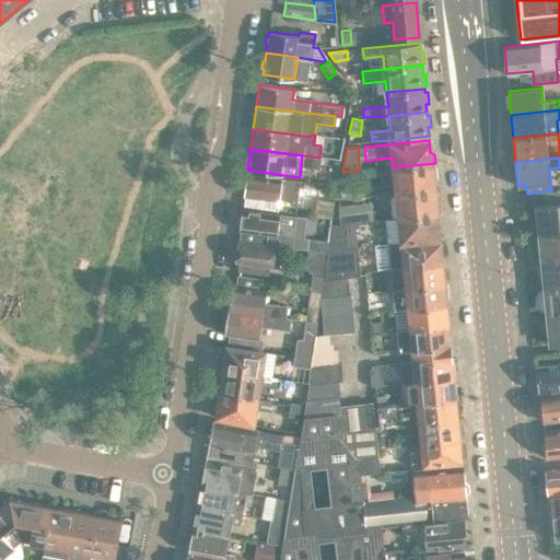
[(436,176),(435,163),(393,167),(395,193),(434,188),(433,178),(436,176)]
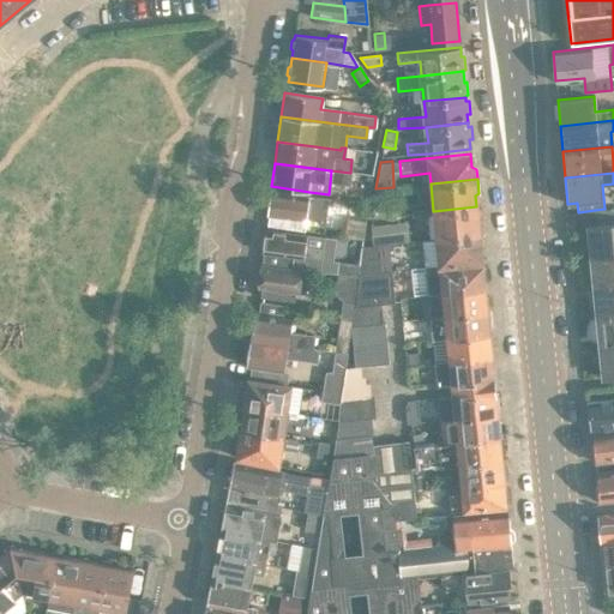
[(325,222),(327,198),(271,191),(268,214),(271,215),(270,226),(307,230),(308,220),(325,222)]
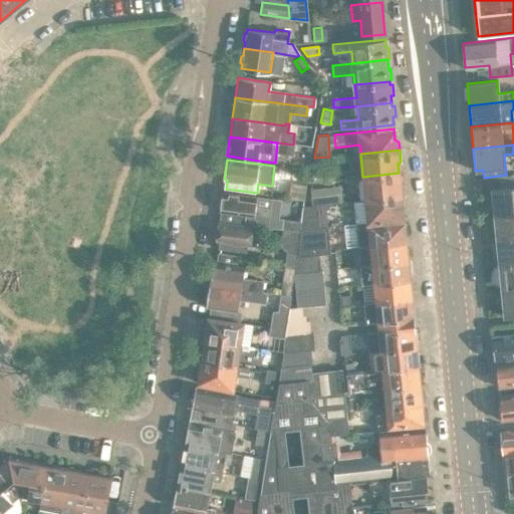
[(328,181),(328,173),(311,173),(311,181),(328,181)]
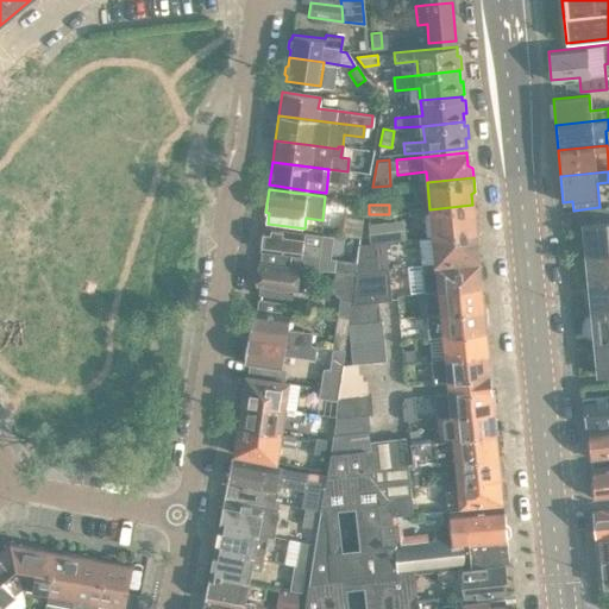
[(477,219),(473,218),(472,205),(429,209),(433,236),(478,231),(477,219)]
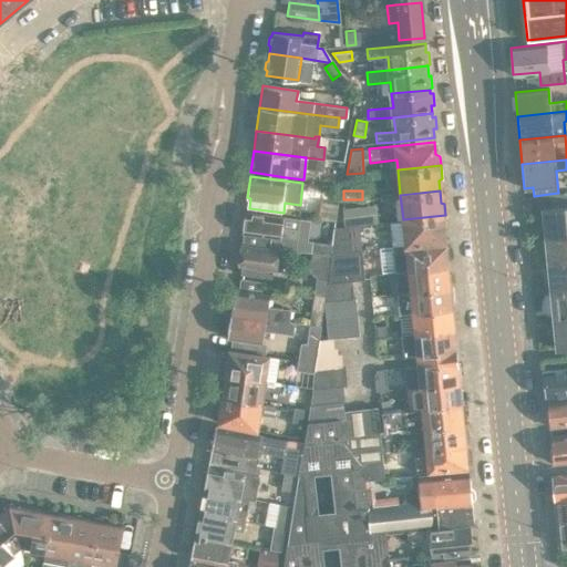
[(543,208),(546,236),(566,234),(566,192),(558,193),(549,194),(550,207),(543,208)]
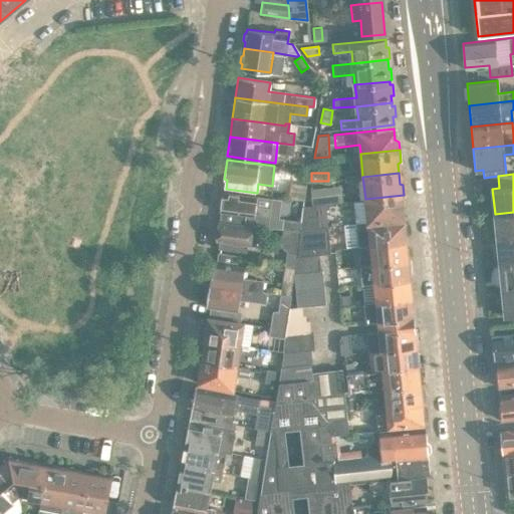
[(302,200),(305,184),(289,182),(287,197),(302,200)]
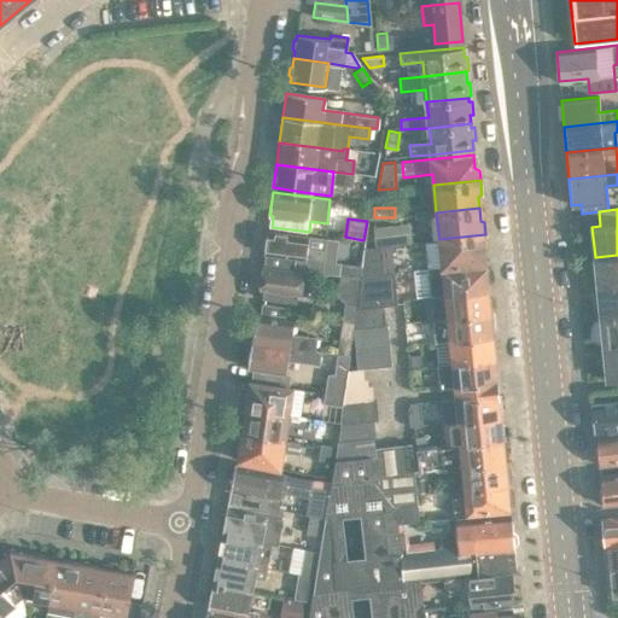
[(408,221),(375,225),(372,225),(374,244),(410,240),(408,221)]
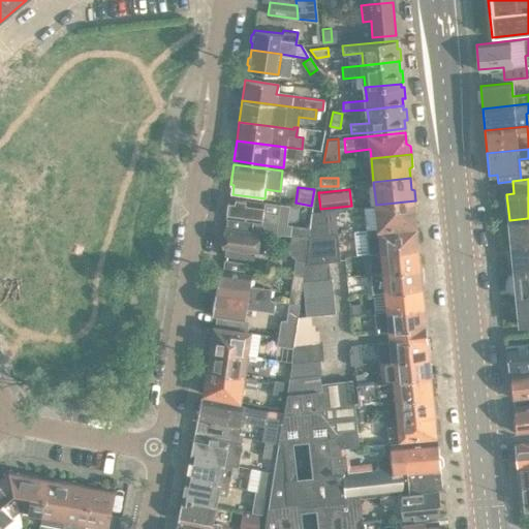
[(227,217),(225,227),(251,230),(255,231),(257,222),(277,224),(280,204),(228,196),(226,217),(227,217)]
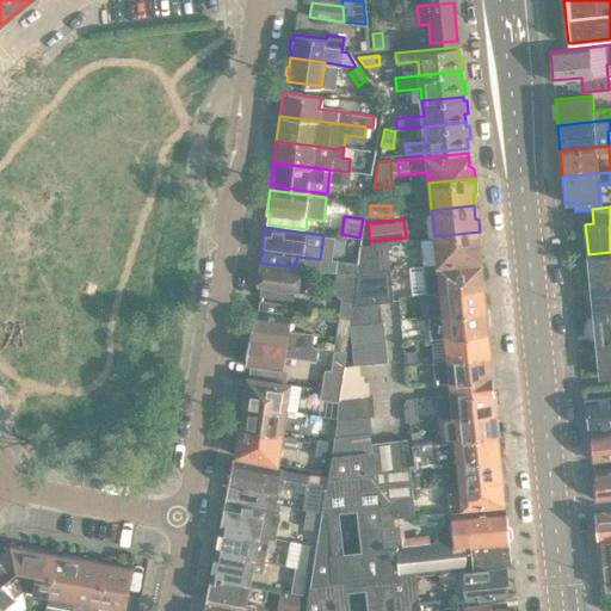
[(481,245),(480,232),(434,236),(437,264),(479,260),(477,247),(481,245)]
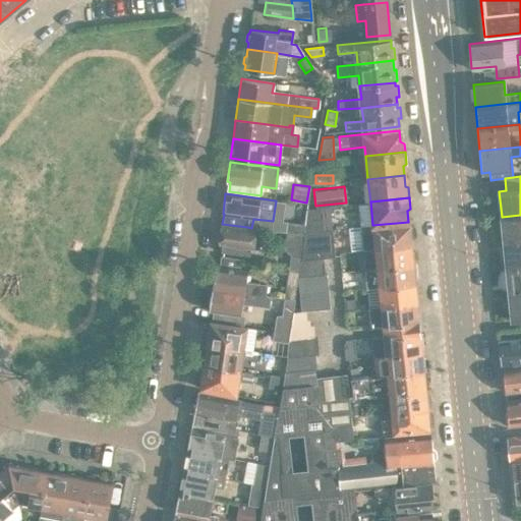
[(520,215),(502,217),(504,242),(520,240),(520,215)]
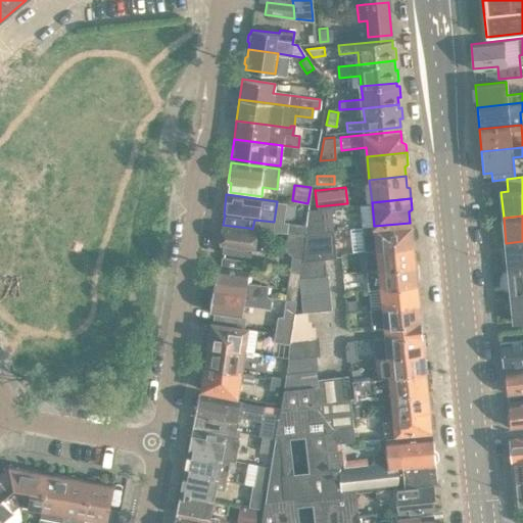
[(321,231),(320,217),(307,218),(310,232),(321,231)]
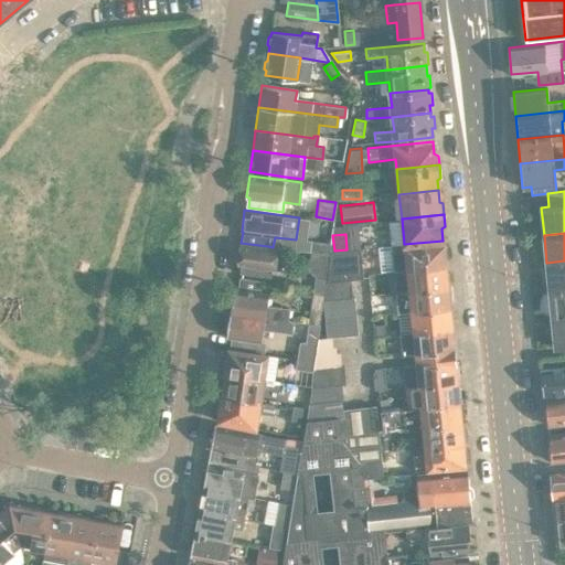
[(329,254),(330,243),(311,241),(309,252),(329,254)]
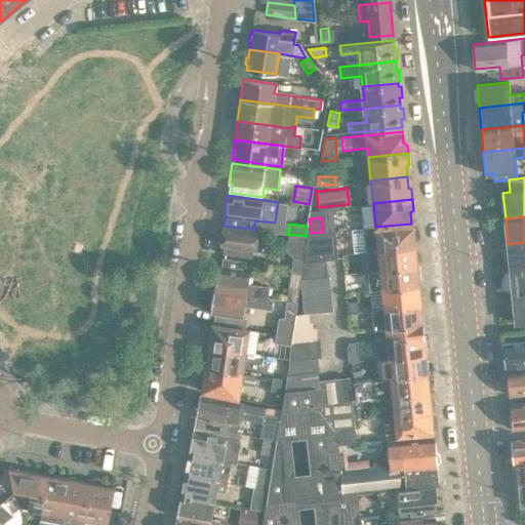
[(249,229),(224,226),(223,225),(220,245),(224,246),(223,253),(250,257),(251,250),(258,251),(259,246),(255,245),(257,231),(249,229)]
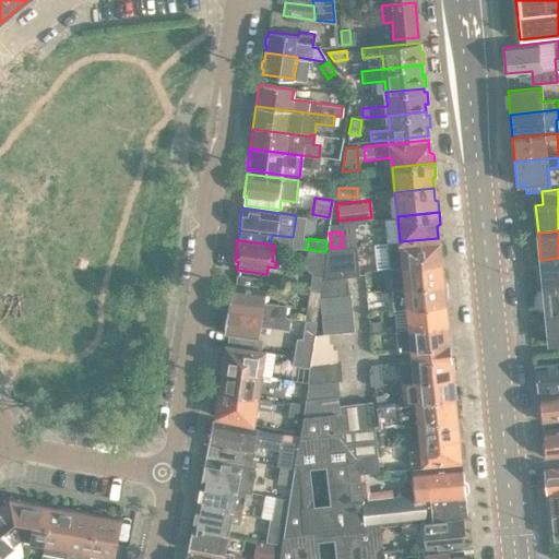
[(438,241),(388,248),(390,268),(440,262),(440,257),(442,256),(441,244),(439,244),(438,241)]
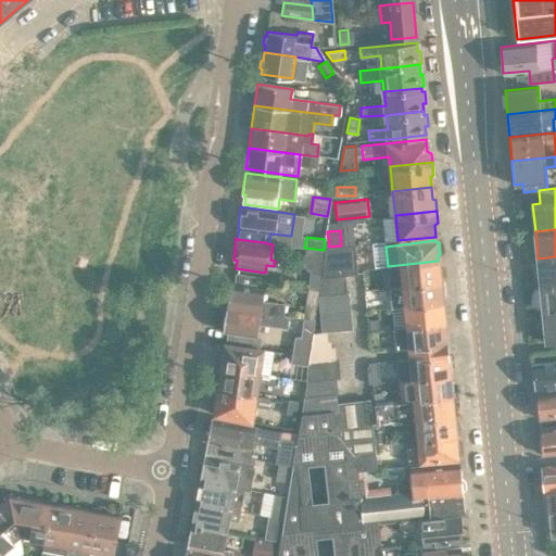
[(353,249),(325,252),(323,280),(344,279),(356,278),(353,249)]
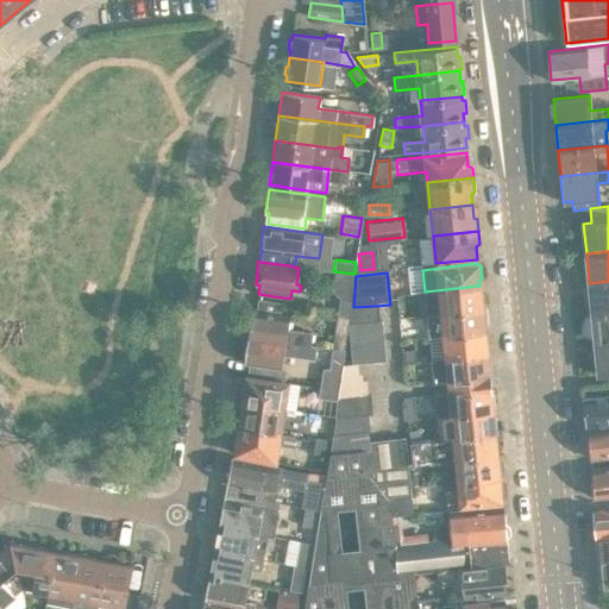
[(608,281),(589,283),(592,313),(608,312),(608,281)]
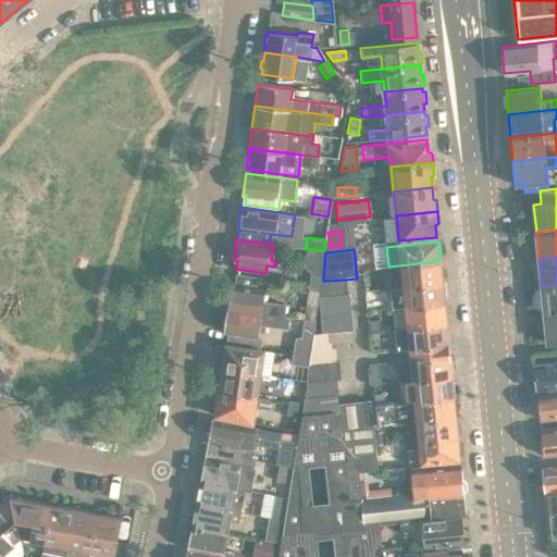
[(388,267),(391,287),(444,282),(442,268),(440,269),(438,261),(388,267)]
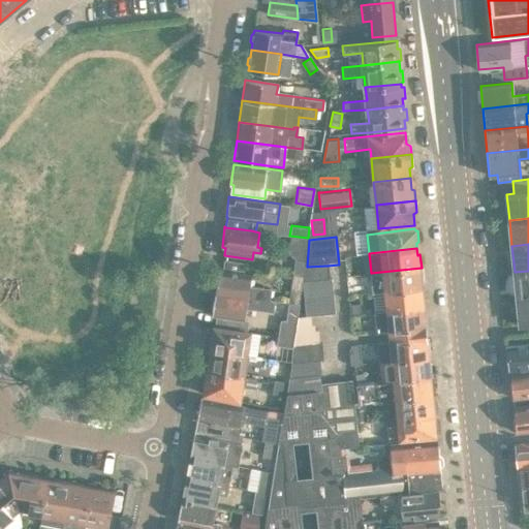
[(285,270),(293,271),(303,273),(305,261),(287,258),(285,270)]
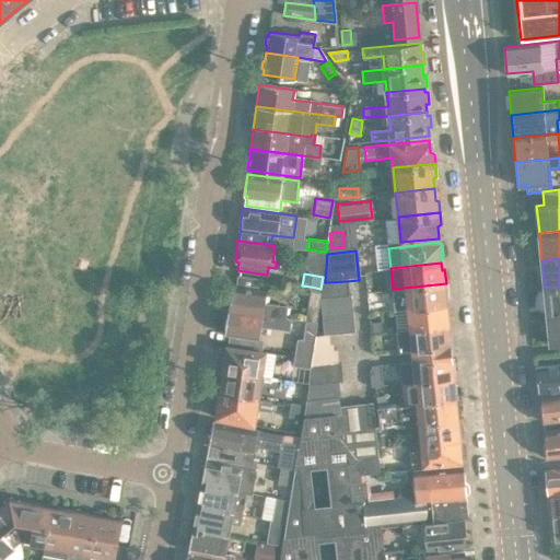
[(264,302),(266,290),(257,289),(259,278),(236,275),(235,286),(231,286),(228,310),(277,316),(278,305),(264,302)]
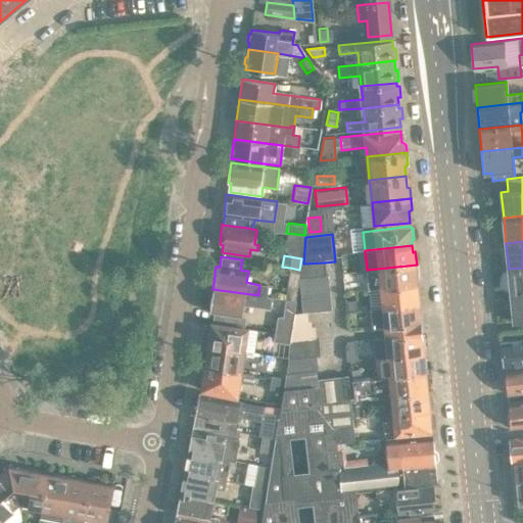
[(325,278),(324,263),(303,264),(302,264),(304,280),(325,278)]
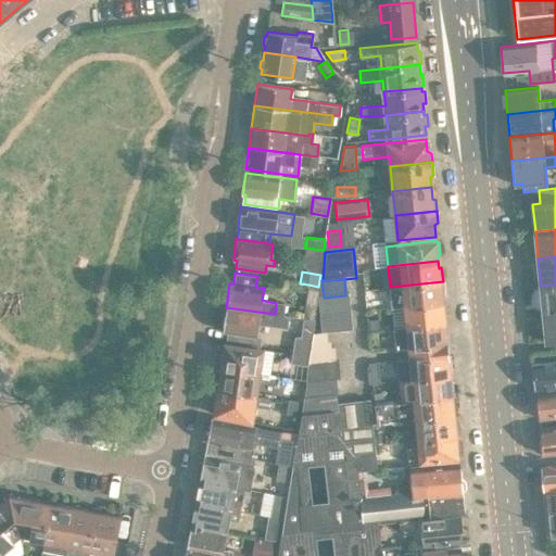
[(389,287),(391,308),(405,306),(444,303),(443,281),(390,287),(389,287)]
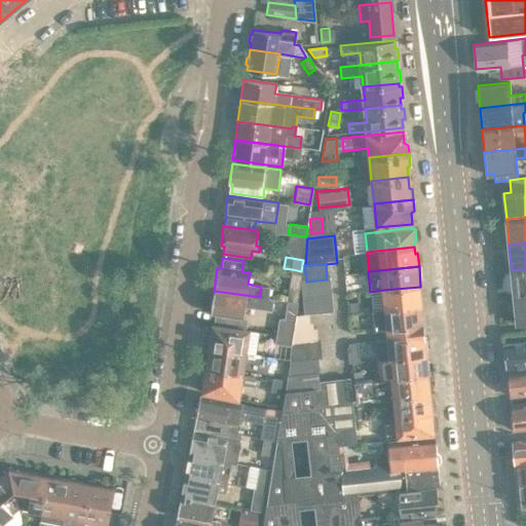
[(292,269),(287,301),(297,302),(301,271),(292,269)]
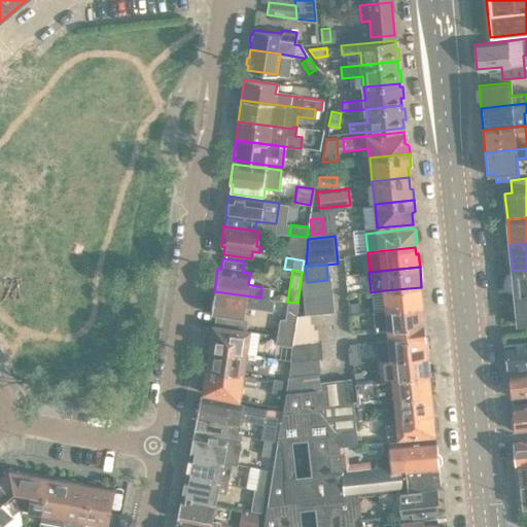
[(526,270),(513,271),(515,297),(526,295),(526,270)]
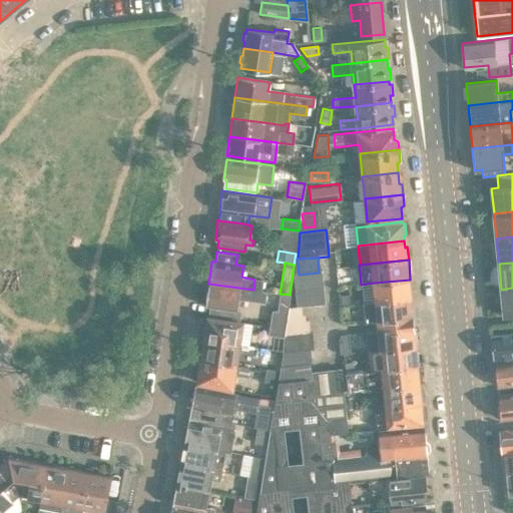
[(294,276),(295,289),(322,287),(321,273),(319,273),(299,275),(294,276)]
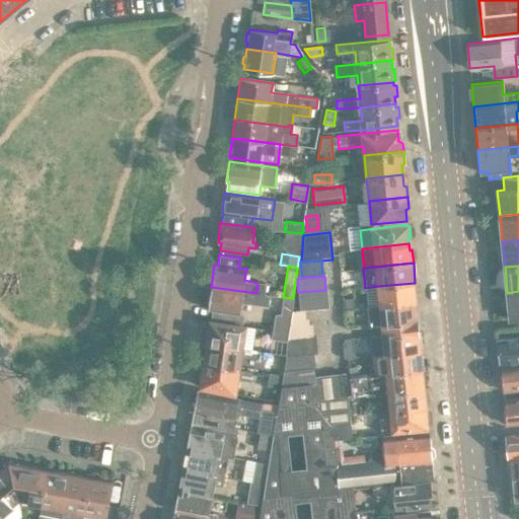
[(378,286),(379,304),(415,300),(414,295),(417,295),(415,283),(378,286)]
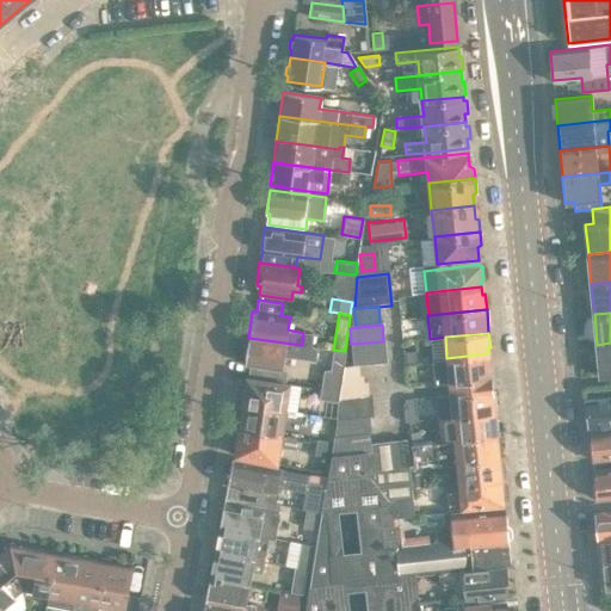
[(318,347),(302,345),(248,338),(245,363),(282,369),(284,356),(315,360),(318,347)]
